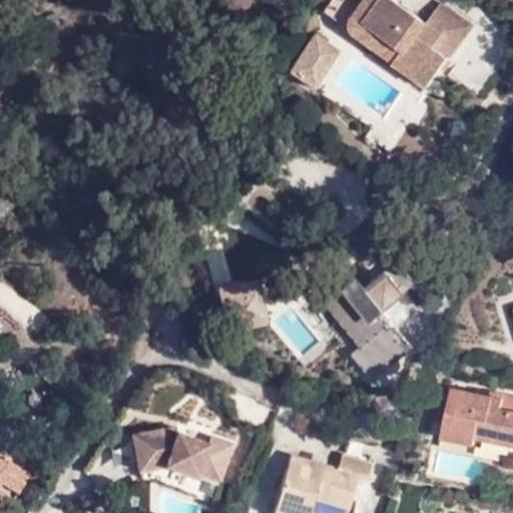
[(450,60),(473,26),(442,5),(429,25),(391,0),(366,0),(363,5),(355,0),(332,0),(324,12),(416,76),(435,49),(450,60)]
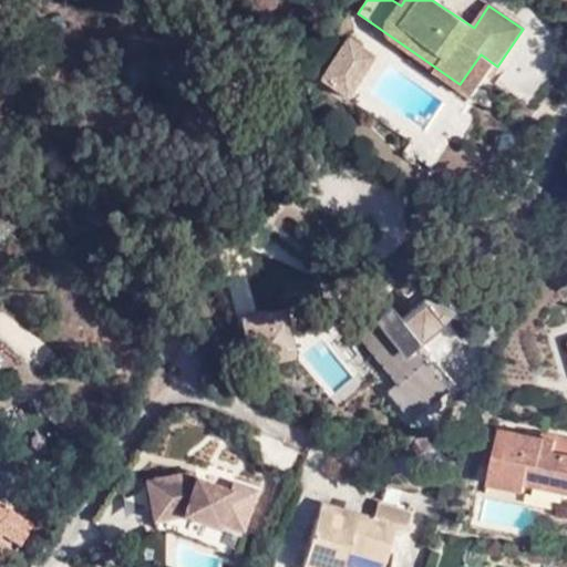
[(318,81),(347,101),(377,59),(348,39),(318,81)]
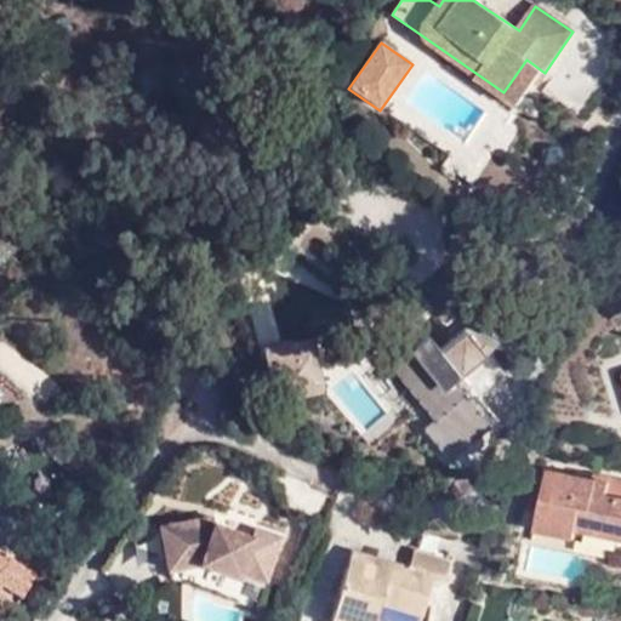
[(499,135),(485,125),(477,137),(490,147),(499,135)]
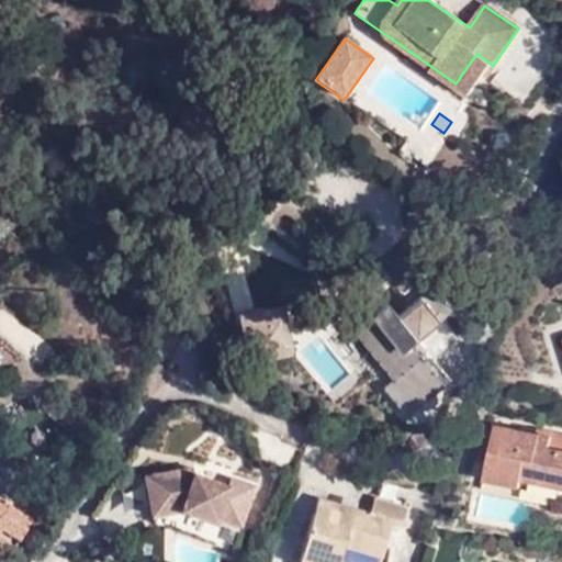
[(406,419),(446,388),(423,359),(415,367),(404,353),(412,347),(413,347),(454,312),(435,288),(398,318),(388,305),(362,326),(378,345),(368,352),(383,371),(392,364),(401,375),(382,391),(406,419)]
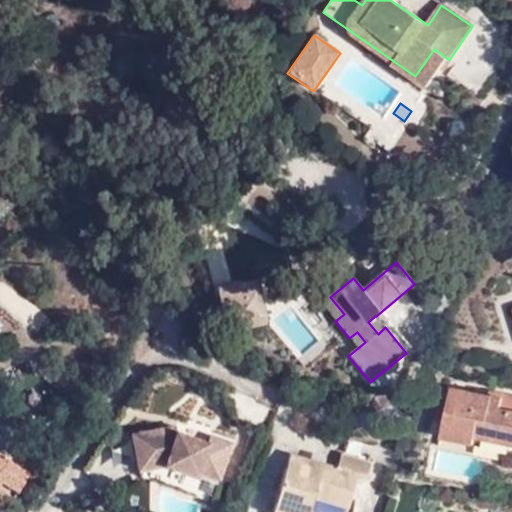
[(259,278),(217,287),(225,327),(268,318),(259,278)]
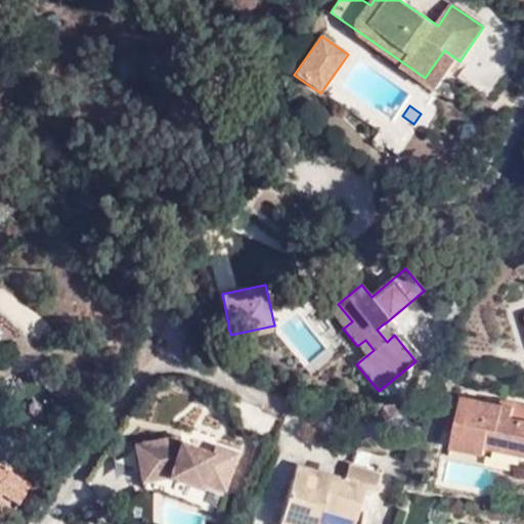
[(329,311),(343,329),(352,321),(338,304),(329,311)]
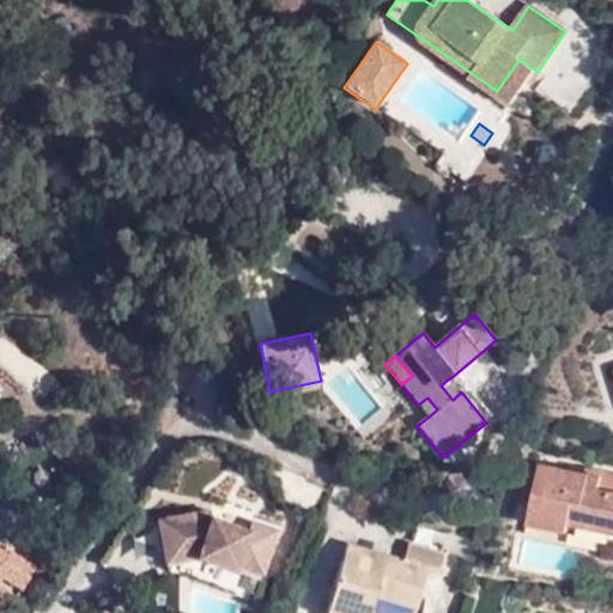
[(453,400),(461,392),(450,378),(449,378),(441,386),(453,400)]
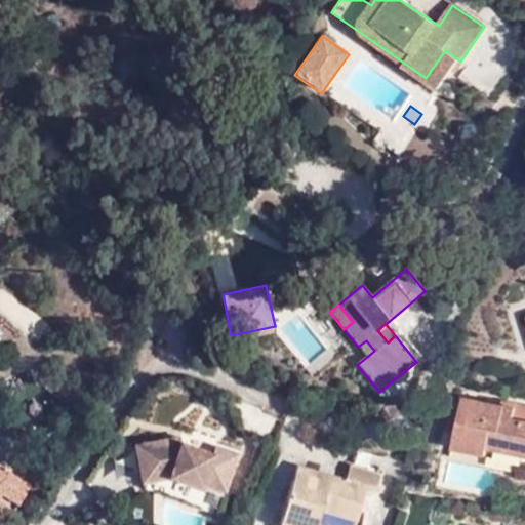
[(503,416),(506,407),(465,398),(453,449),(486,456),(489,442),(524,449),(524,420),(515,418),(503,416)]
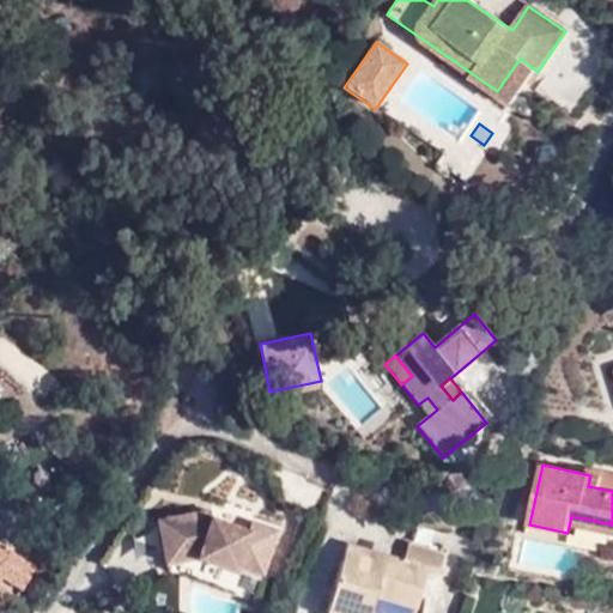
[(604,479),(590,475),(588,486),(601,489),(604,479)]
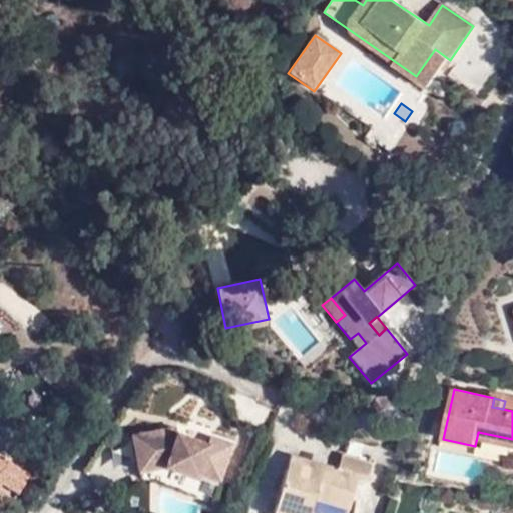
[(208,444),(176,432),(175,432),(176,427),(132,435),(139,472),(163,467),(198,481),(201,474),(219,480),(233,444),(211,436),(208,444)]
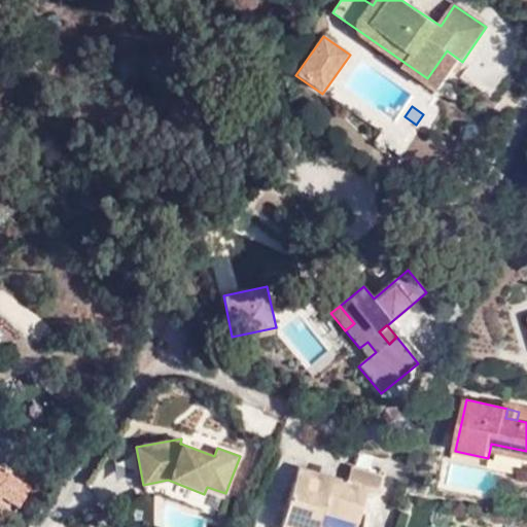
[(526,451),(491,444),(488,458),(526,467),(526,451)]
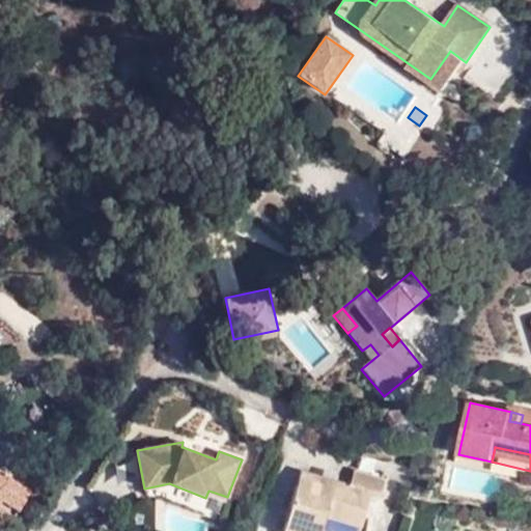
[(12,463),(2,467),(30,485),(35,476),(12,463)]
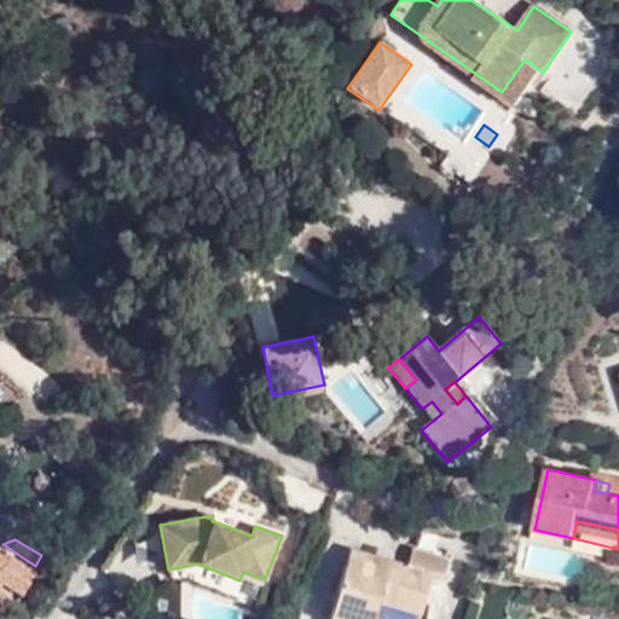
[(35,566),(3,544),(0,544),(0,591),(13,600),(35,566)]
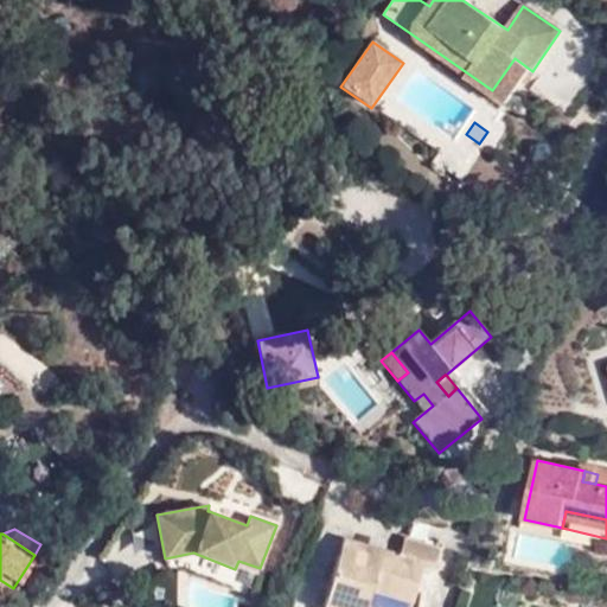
[(435,568),(441,548),(407,536),(401,554),(345,536),(323,606),(409,606),(411,604),(423,564),(435,568)]
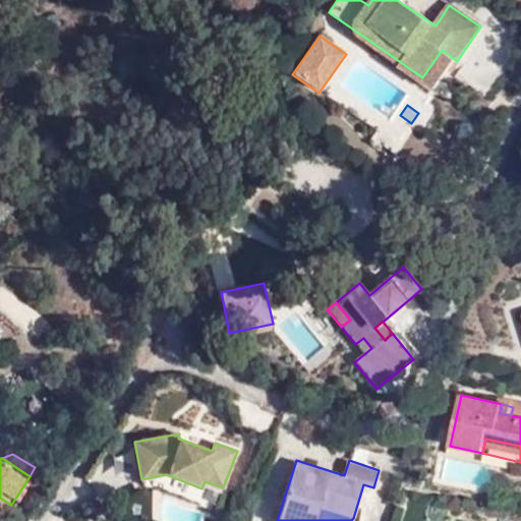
[(0,508),(7,512),(11,505),(0,498),(0,508)]
